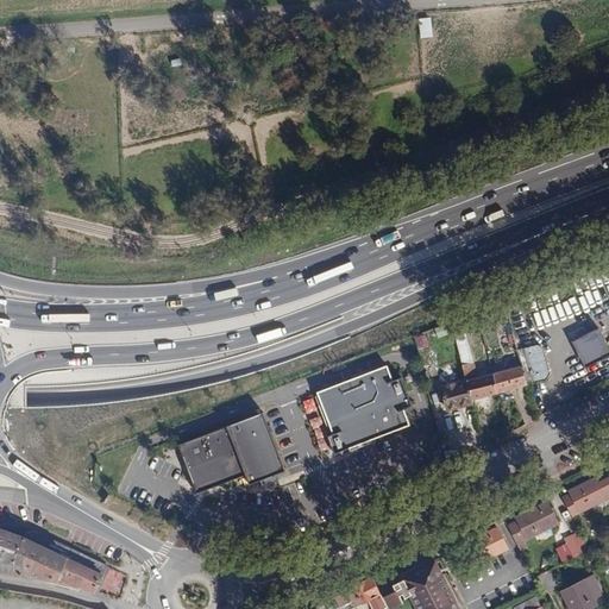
[(419,18),(420,38),(433,38),(432,18),(419,18)]
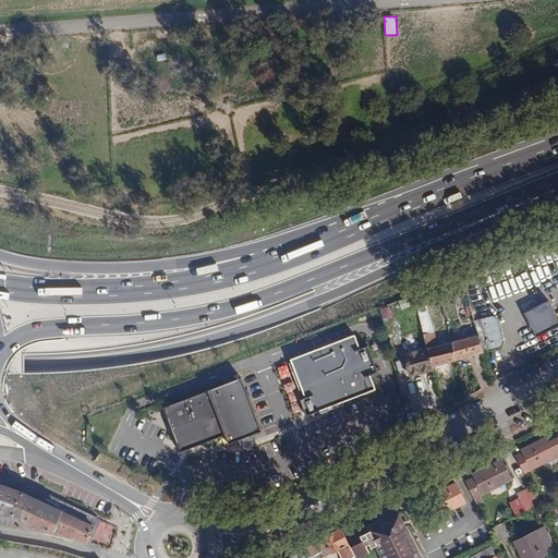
[(557,326),(557,316),(550,301),(526,313),(538,337),(557,326)]
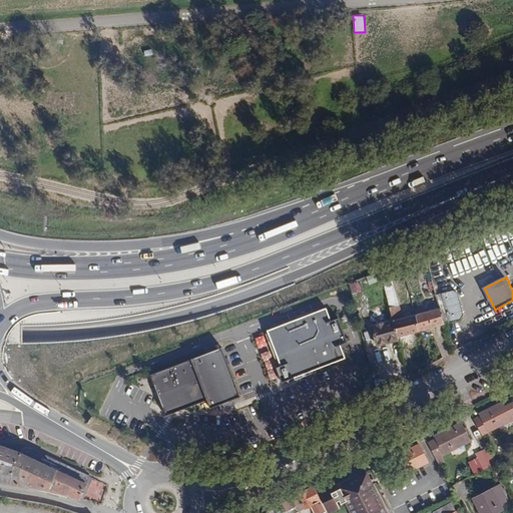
[(398,337),(419,331),(415,316),(403,319),(399,306),(396,306),(394,296),(392,297),(388,280),(383,282),(394,321),(398,337)]
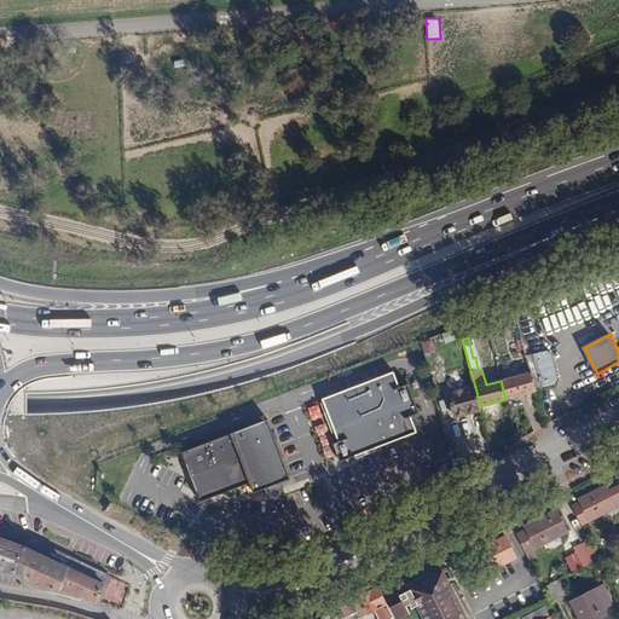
[(526,356),(530,372),(536,391),(553,386),(555,380),(548,354),(543,351),(526,356)]
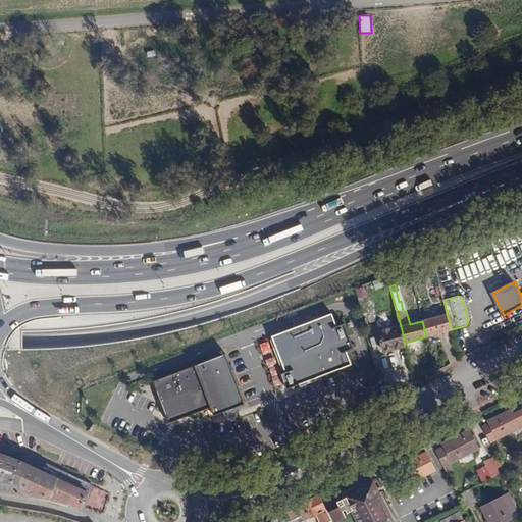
[(354,349),(340,311),(271,336),(285,372),(281,374),(286,389),(352,365),(347,352),(354,349)]
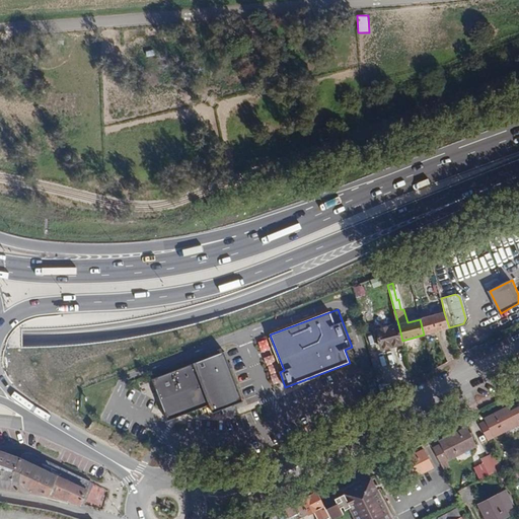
[(418,313),(420,319),(424,335),(449,327),(444,312),(437,314),(436,309),(418,313)]
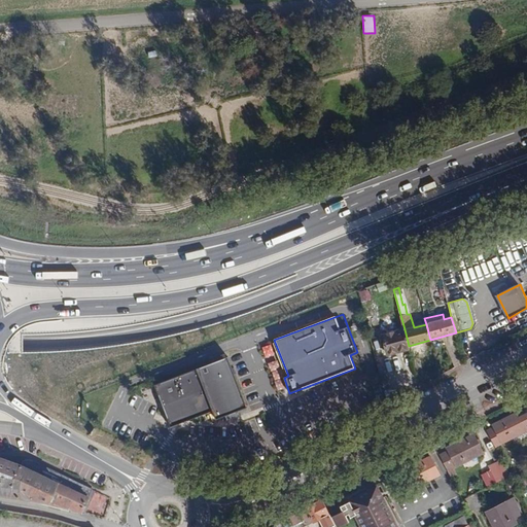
[(410,349),(409,346),(405,329),(382,335),(388,355),(410,349)]
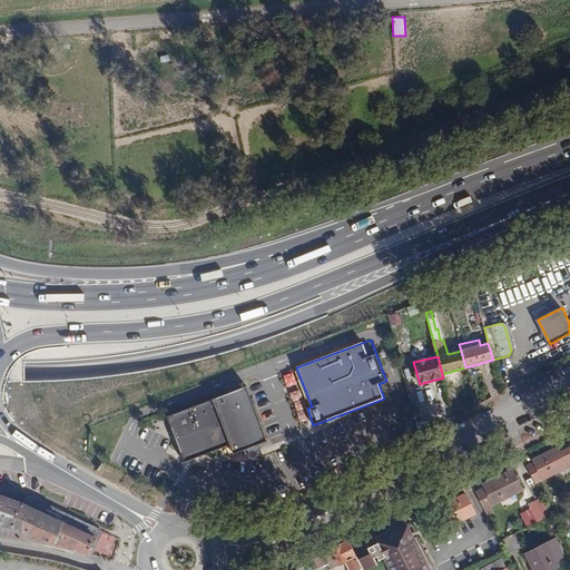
[(294,373),(284,376),(287,387),(298,384),(294,373)]
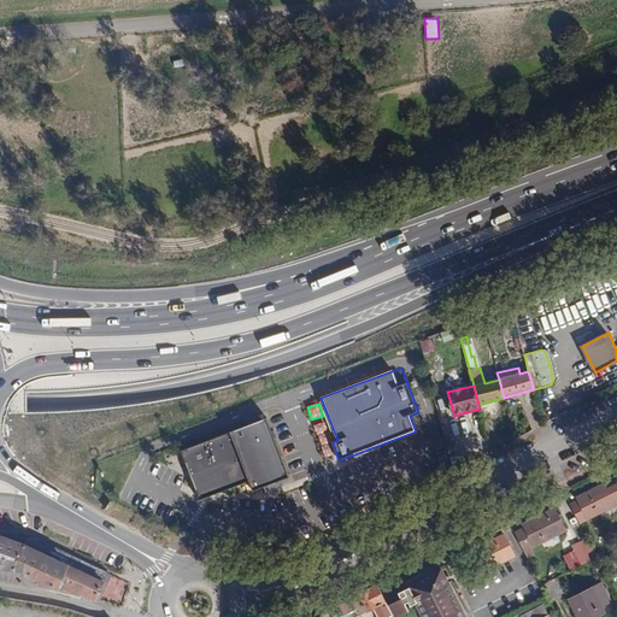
[(289,477),(266,418),(181,451),(200,500),(250,482),(253,492),(264,487),(265,493),(281,487),(278,482),(289,477)]
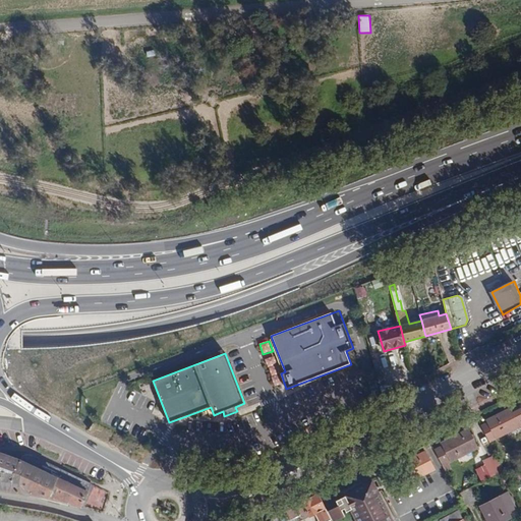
[(276,356),(266,358),(274,388),(283,386),(276,356)]
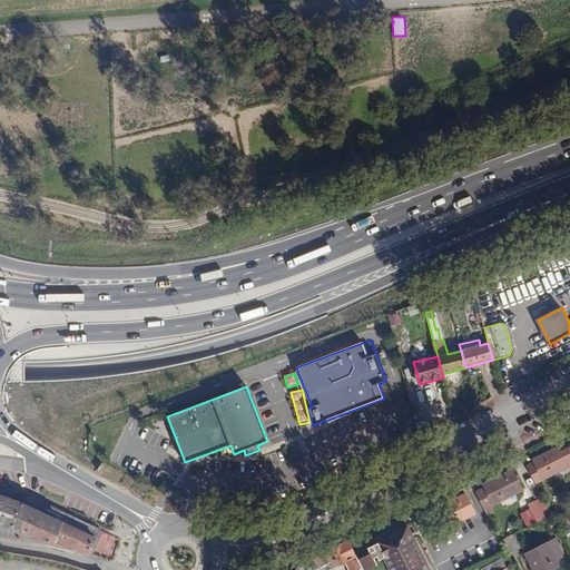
[(557,448),(526,464),(536,483),(569,465),(569,443),(561,449),(561,450),(559,451),(557,448)]
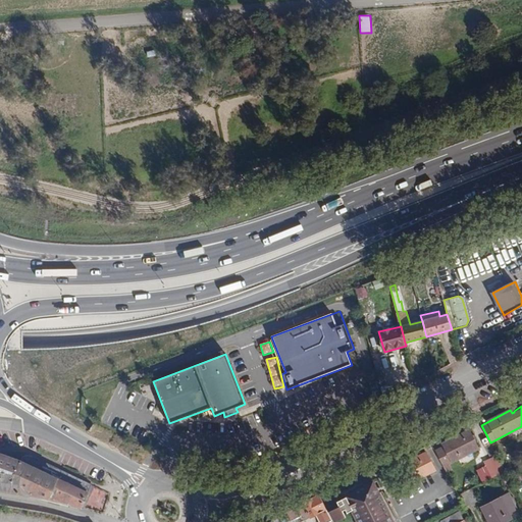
[(478,449),(469,430),(444,444),(445,447),(436,451),(444,466),(478,449)]
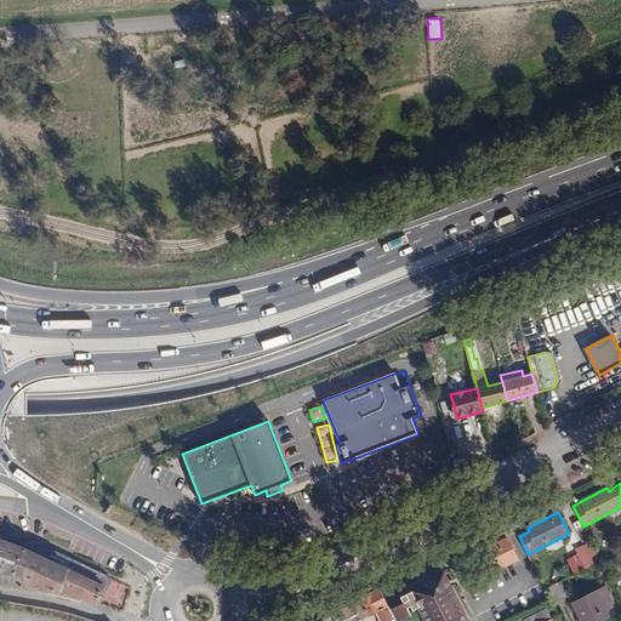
[(0,536),(0,584),(61,593),(80,600),(81,597),(98,605),(110,577),(47,546),(45,547),(35,542),(26,542),(24,546),(0,536)]
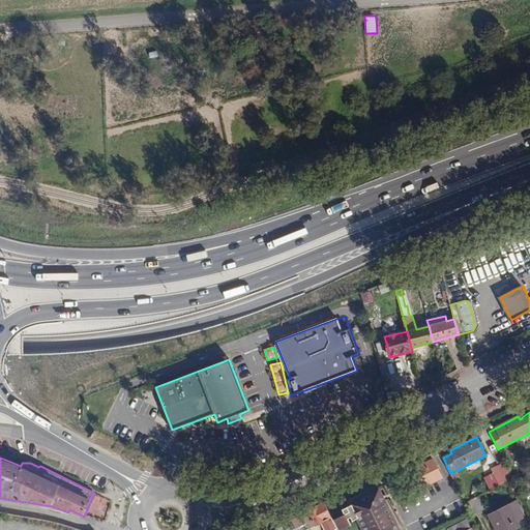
[(441,477),(433,460),(410,471),(419,489),(441,477)]
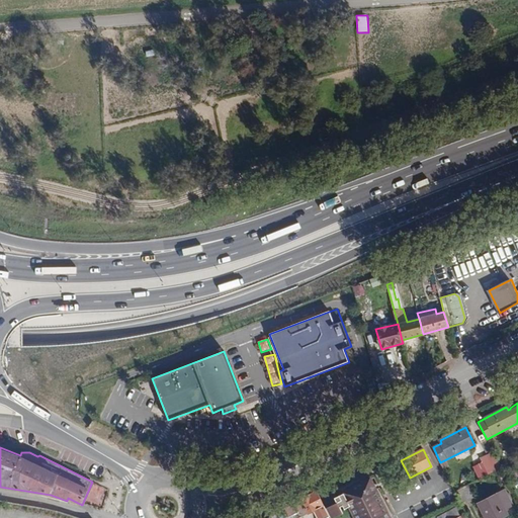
[(502,467),(498,460),(485,466),(489,475),(502,467)]
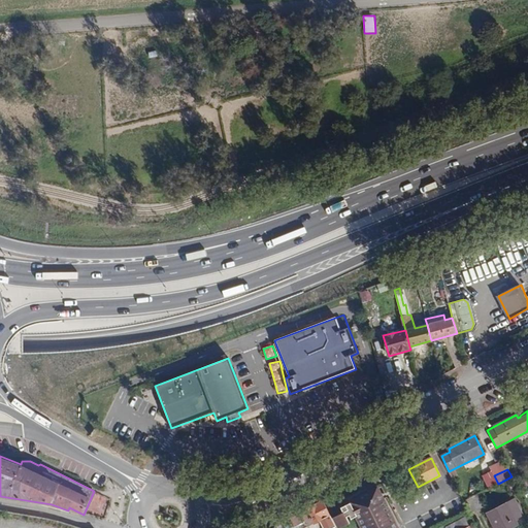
[(398,527),(377,488),(350,501),(362,527),(398,527)]
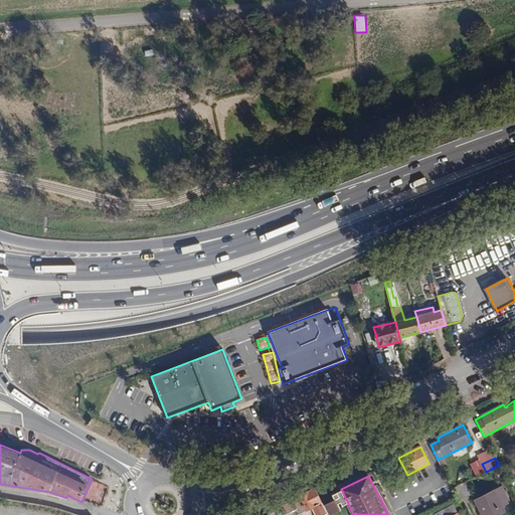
[(471,494),(465,483),(453,489),(456,495),(459,500),(471,494)]
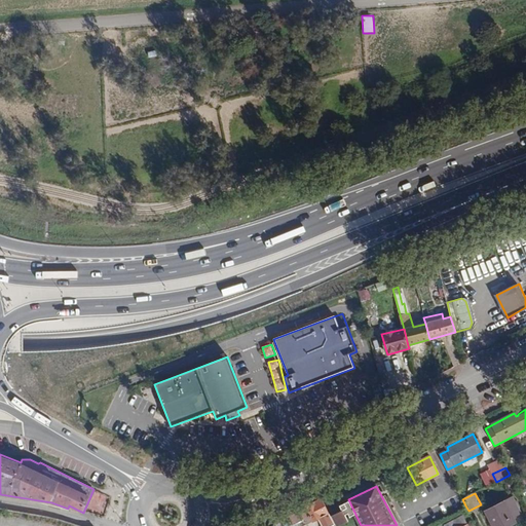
[(520,513),(512,497),(485,512),(492,525),(506,525),(508,525),(515,522),(513,517),(520,513)]
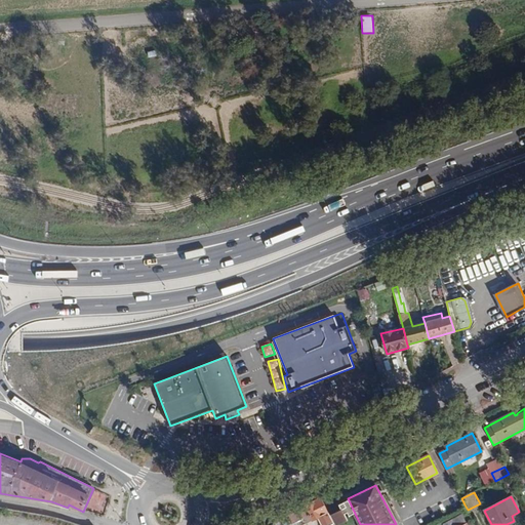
[(321,498),(305,507),(311,519),(312,521),(318,517),(321,524),(329,524),(333,523),(321,498)]
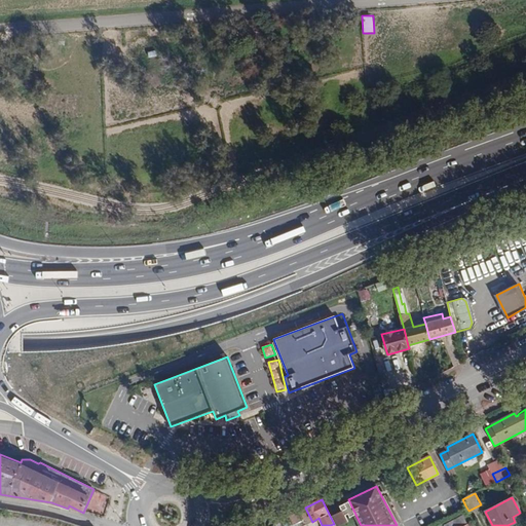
[(303,523),(311,520),(305,508),(282,520),(284,525),(299,525),(298,523),(302,521),(303,523)]
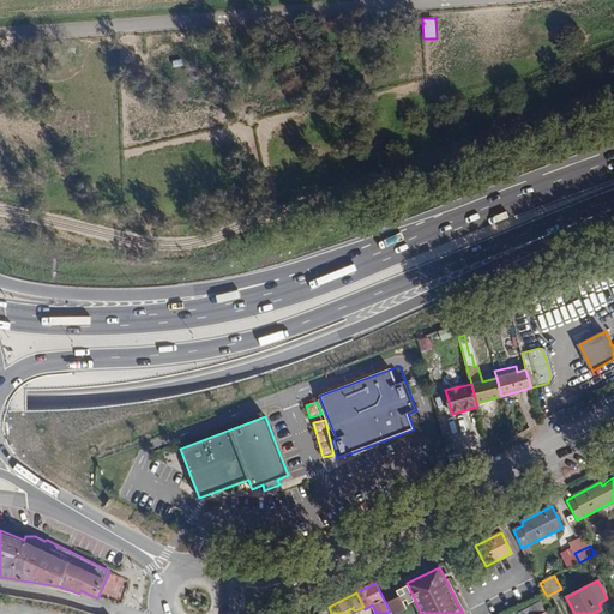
[(545,613),(539,602),(518,613),(545,613)]
